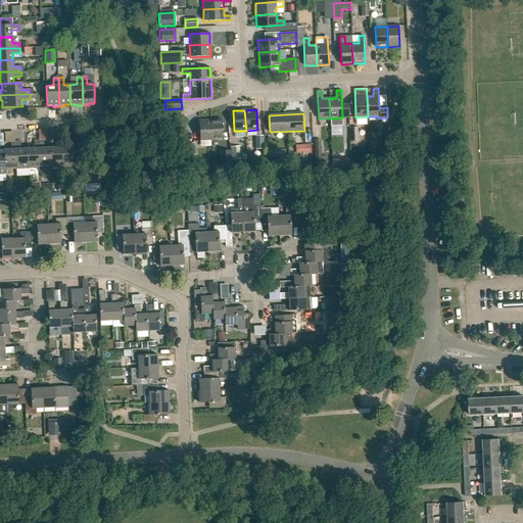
[(210,120),(198,121),(199,141),(211,140),(210,120)]
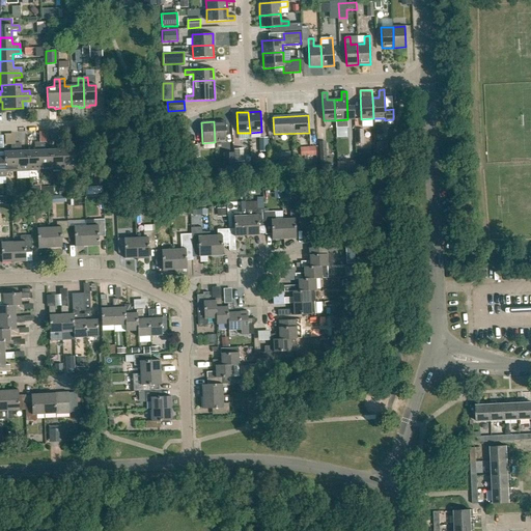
[(225,121),(214,121),(215,142),(226,142),(225,121)]
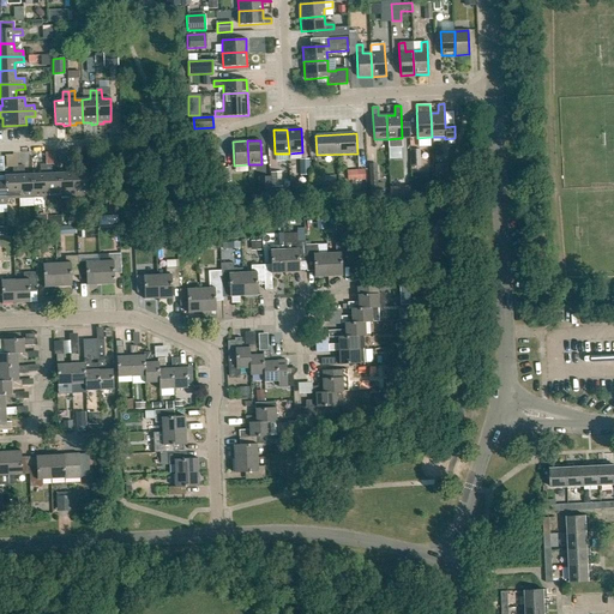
[(420,150),(411,150),(413,178),(421,176),(420,150)]
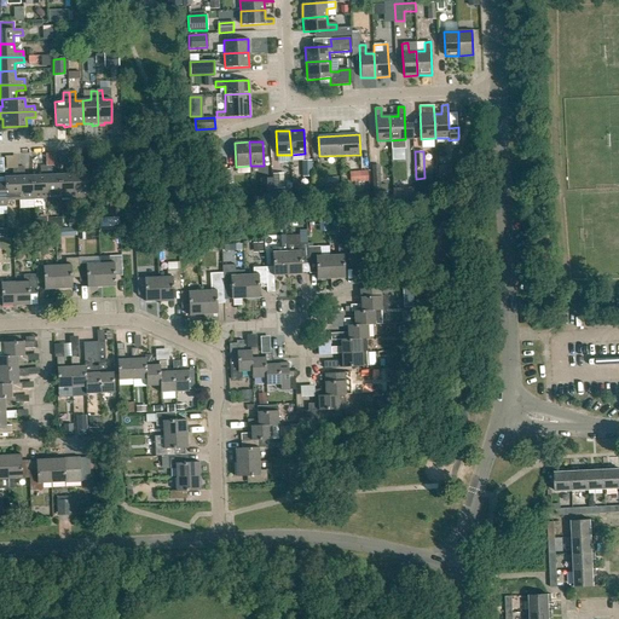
[(5,156),(5,168),(16,167),(16,156),(5,156)]
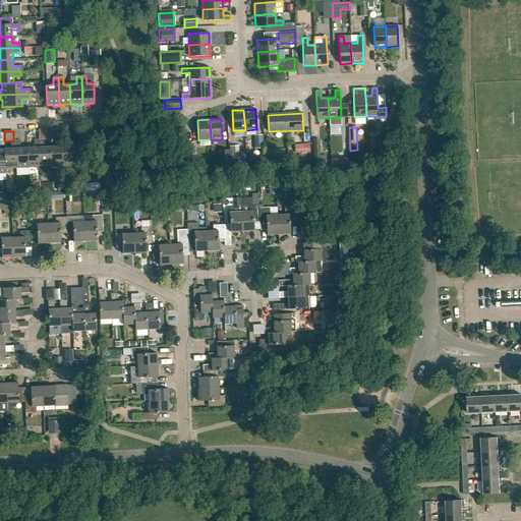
[(254,149),(262,149),(262,135),(253,135),(254,149)]
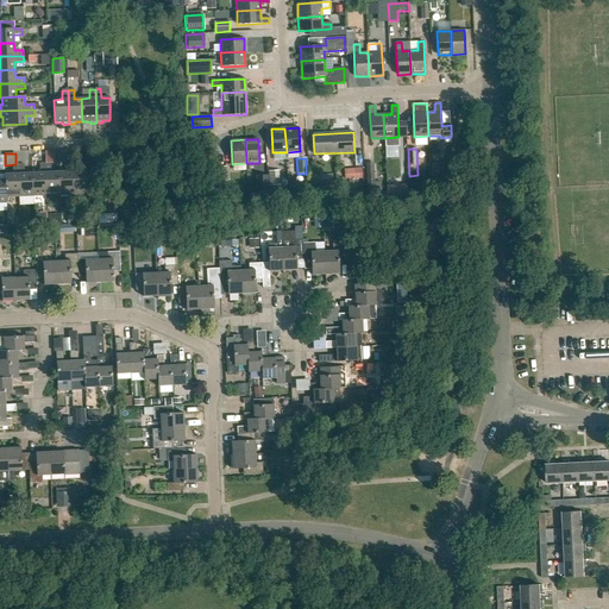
[(73,163),(74,194),(87,194),(87,171),(79,171),(77,162),(73,163)]
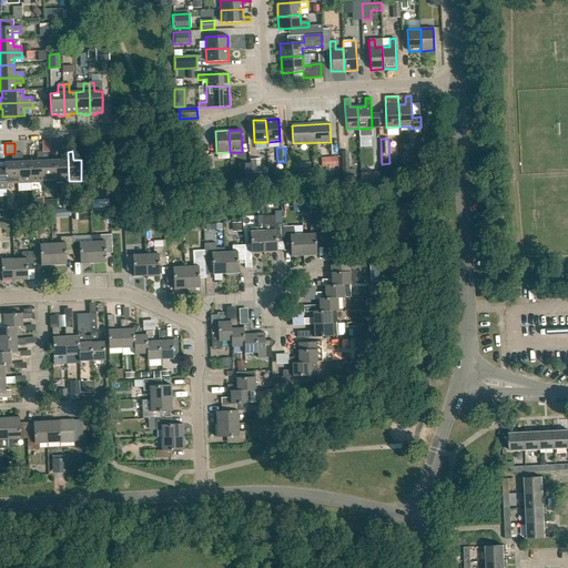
[(56,182),(54,161),(48,161),(48,152),(42,153),(43,182),(56,182)]
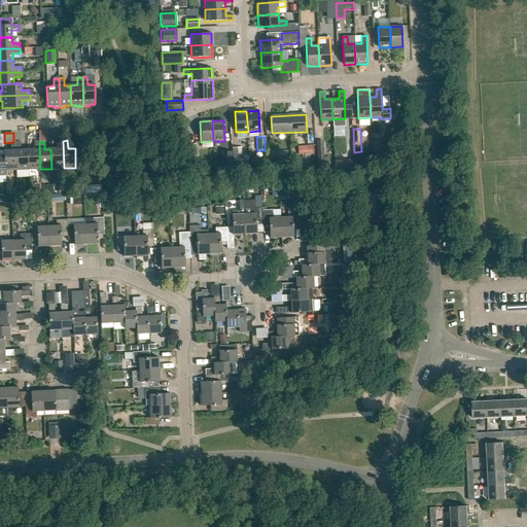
[(58,148),(50,149),(51,169),(64,168),(63,141),(58,141),(58,148)]
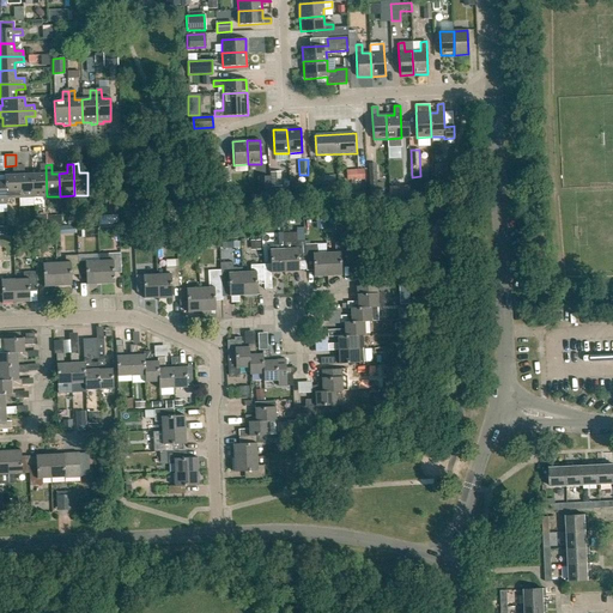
[(377,190),(376,164),(368,164),(369,190),(377,190)]
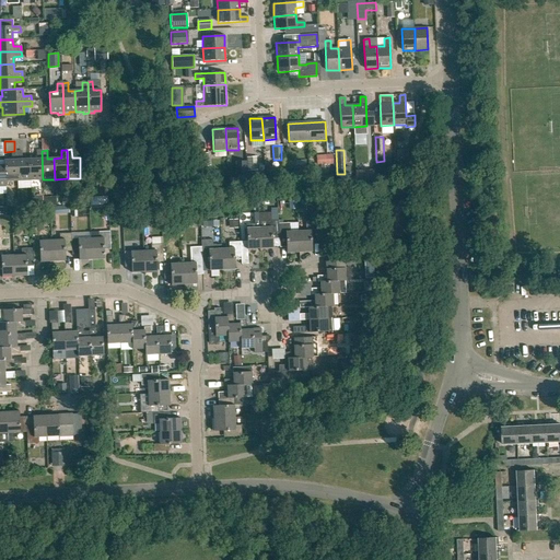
[(11,152),(12,160),(4,161),(4,165),(6,182),(18,181),(16,151),(11,152)]
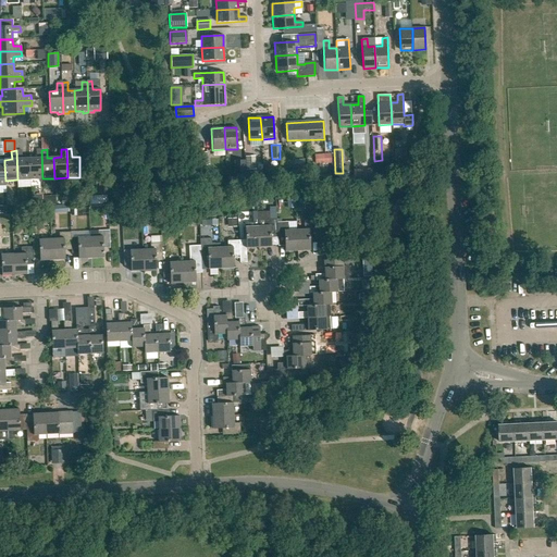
[(22,150),(16,150),(17,180),(31,180),(29,159),(22,159),(22,150)]
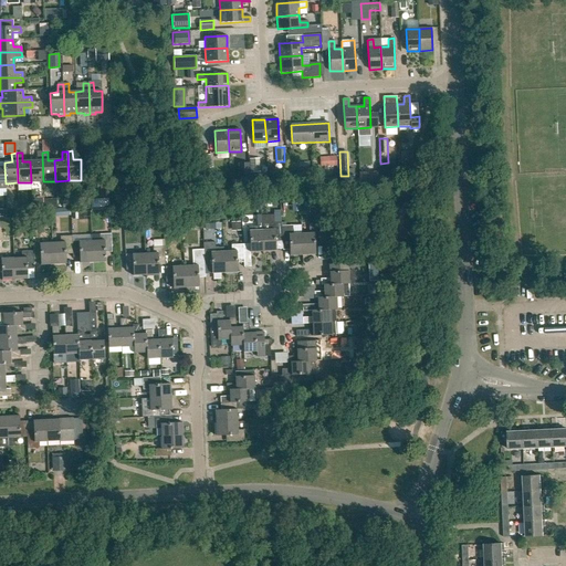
[(37,160),(30,161),(31,182),(43,181),(42,153),(37,153),(37,160)]
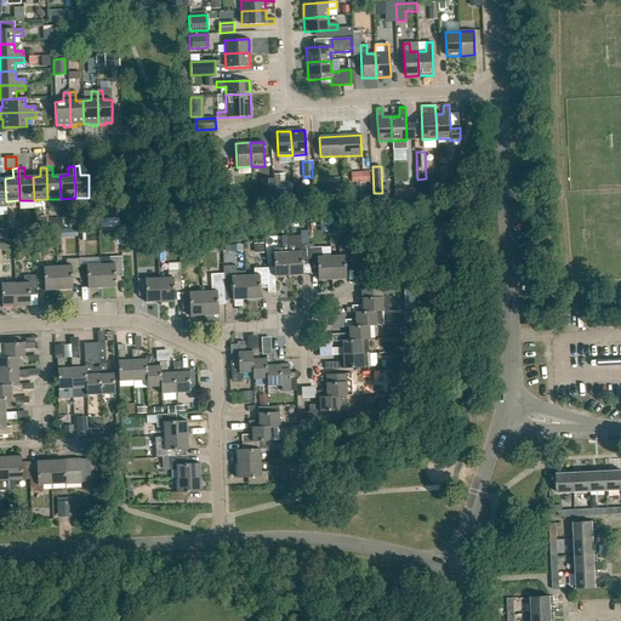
[(369,172),(354,172),(354,183),(369,182),(369,172)]
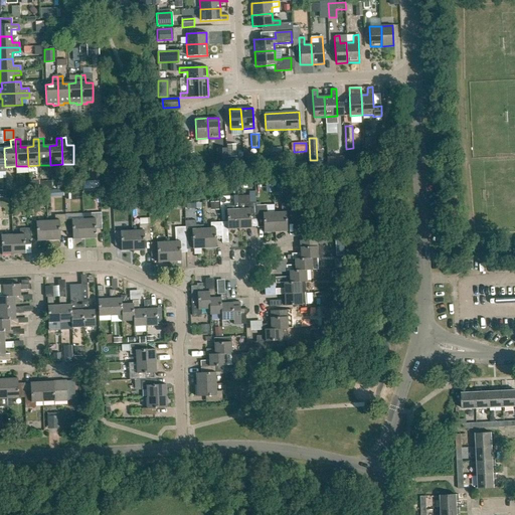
[(235,145),(226,145),(227,157),(235,157),(235,145)]
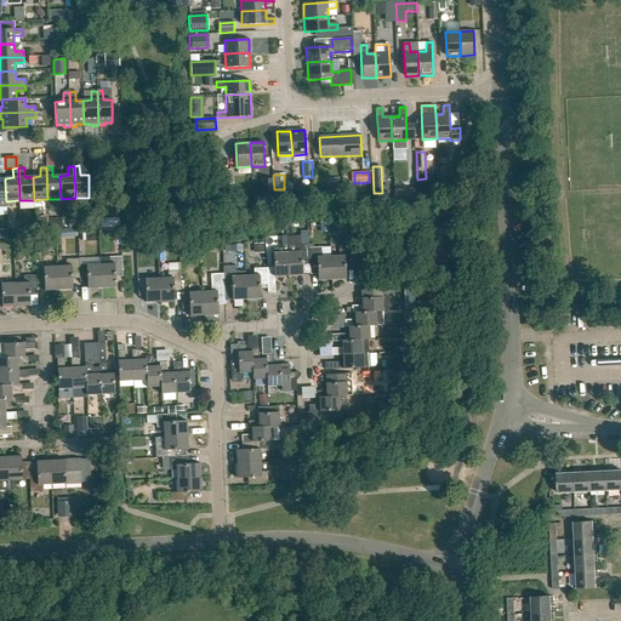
[(62,218),(49,218),(49,229),(62,228),(62,218)]
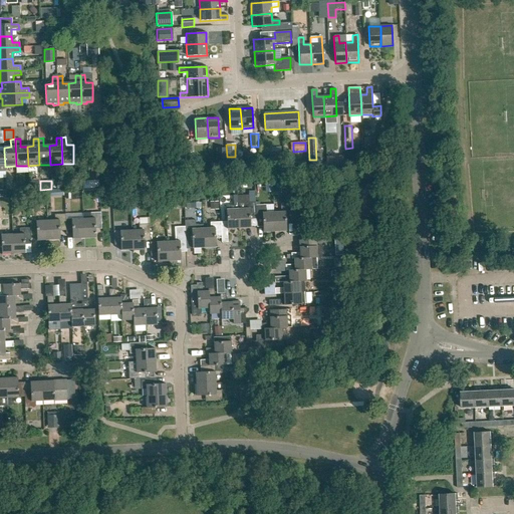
[(248,195),(236,195),(236,203),(254,202),(254,191),(247,191),(248,195)]
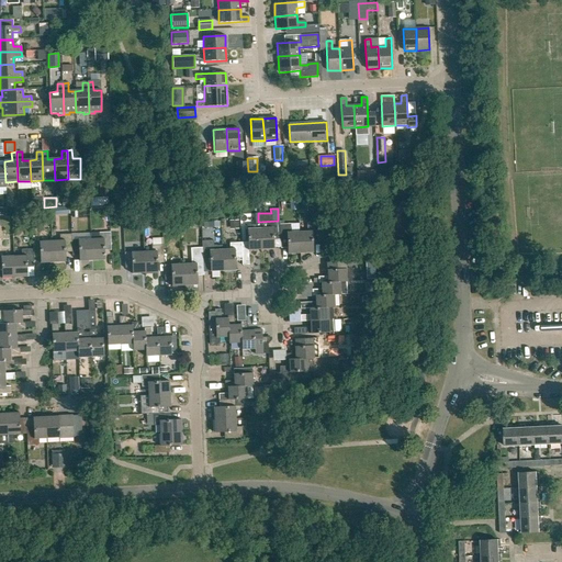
[(300,232),(301,254),(314,253),(313,240),(321,240),(319,216),(308,217),(308,225),(307,225),(308,232),(300,232)]
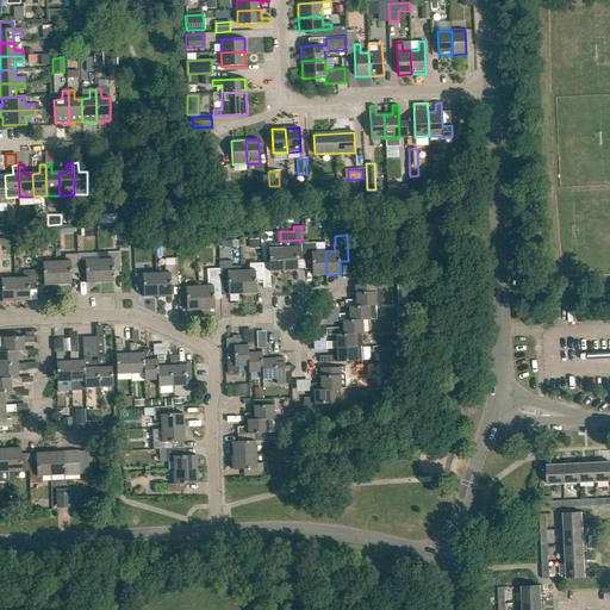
[(259,240),(249,240),(249,249),(260,249),(259,240)]
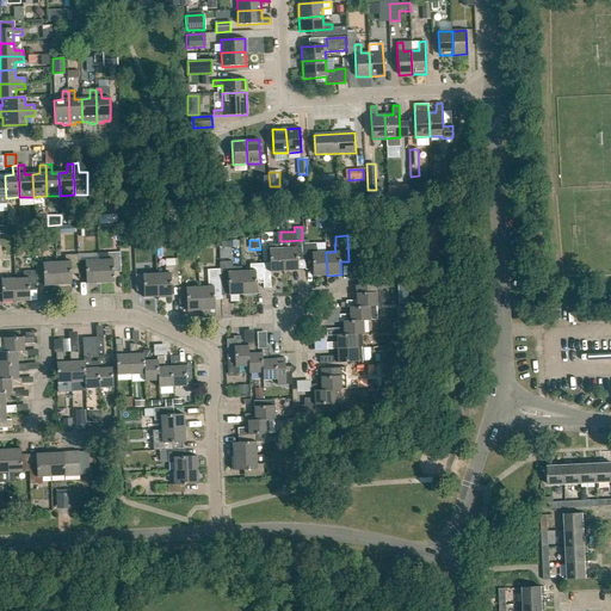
[(291,241),(291,247),(284,248),(285,272),(298,271),(297,258),(304,258),(306,258),(304,244),(304,241),(291,241)]
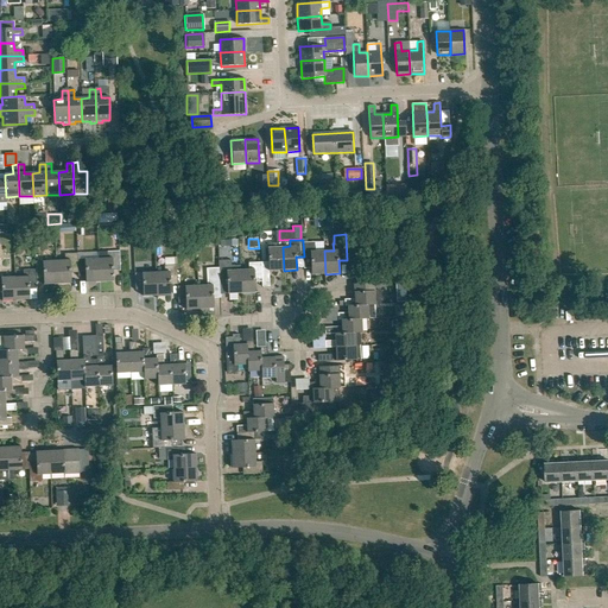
[(325,274),(324,251),(317,252),(316,241),(303,242),(304,257),(303,257),(304,270),(311,268),(312,274),(325,274)]
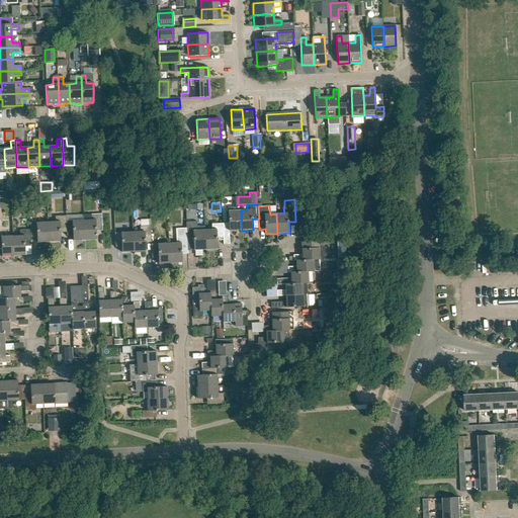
[(230,231),(242,231),(241,210),(229,210),(229,224),(223,224),(224,237),(224,244),(231,244),(230,231)]
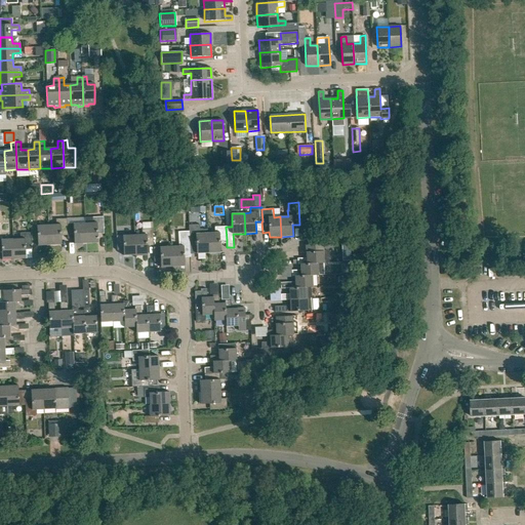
[(85,224),(86,244),(98,243),(97,232),(104,232),(104,217),(86,218),(86,224),(85,224)]
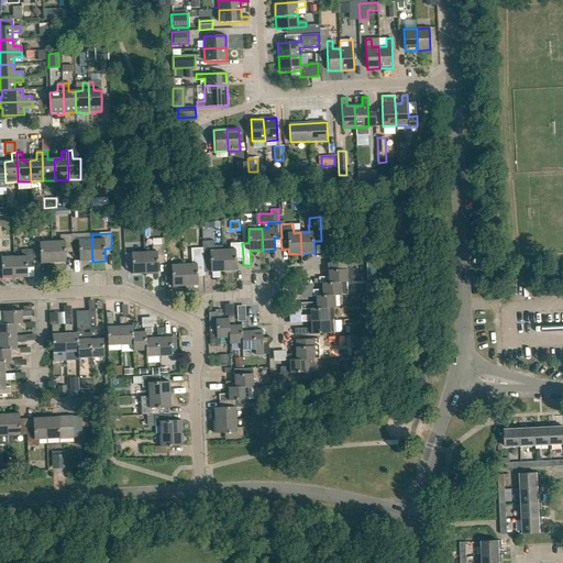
[(61,242),(53,242),(53,244),(54,264),(67,263),(66,250),(73,250),(73,241),(72,234),(61,235),(61,242)]
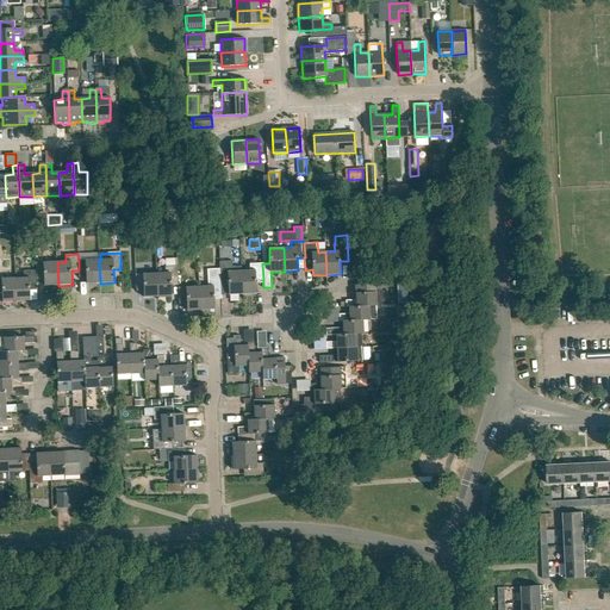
[(99,260),(79,261),(79,271),(79,278),(87,278),(87,285),(100,284),(99,260)]
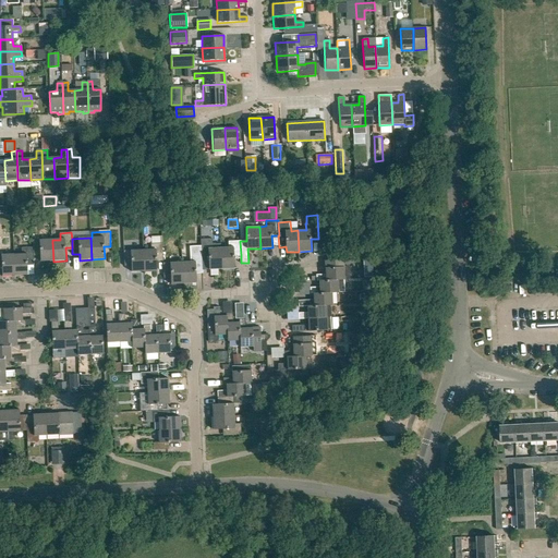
[(203,270),(222,269),(221,247),(214,247),(213,239),(201,239),(202,245),(202,255),(203,264),(203,270)]
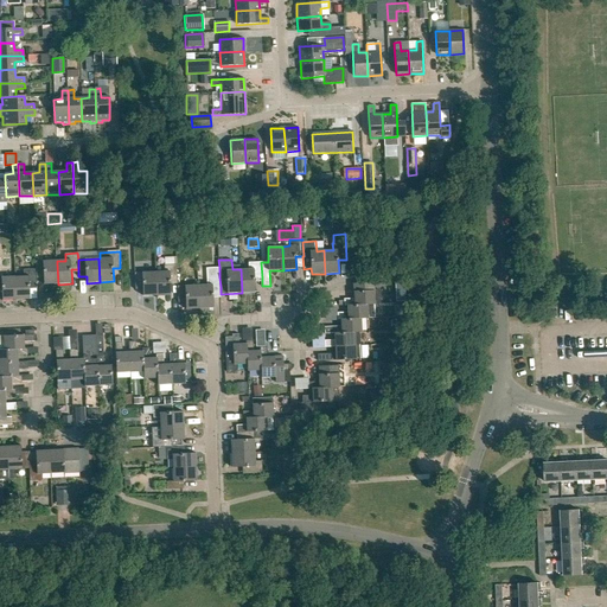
[(36,262),(37,269),(37,279),(44,279),(45,285),(58,285),(57,263),(57,261),(36,262)]
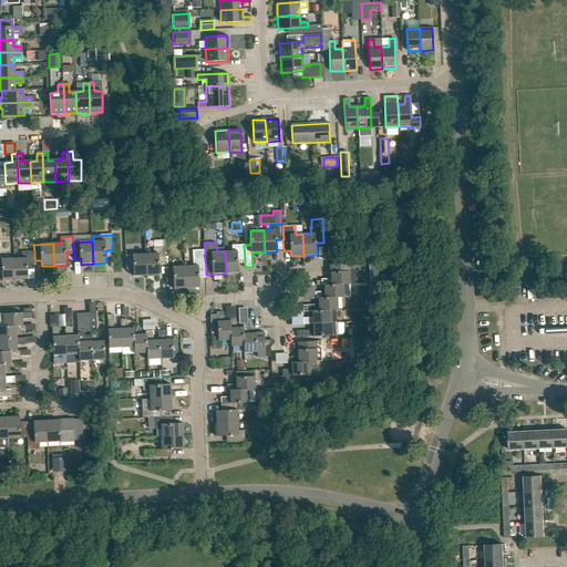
[(233,246),(233,251),(225,251),(226,274),(238,272),(238,259),(245,259),(244,245),(233,246)]
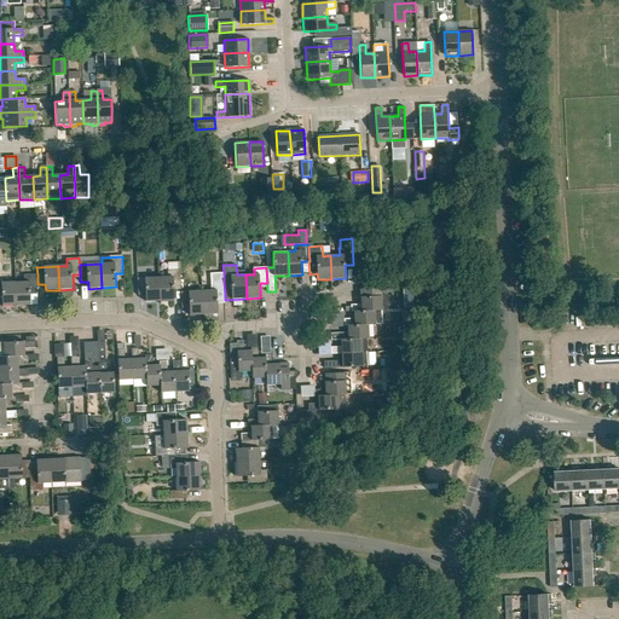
[(168,277),(158,278),(161,301),(174,301),(174,287),(181,287),(180,270),(167,271),(168,277)]
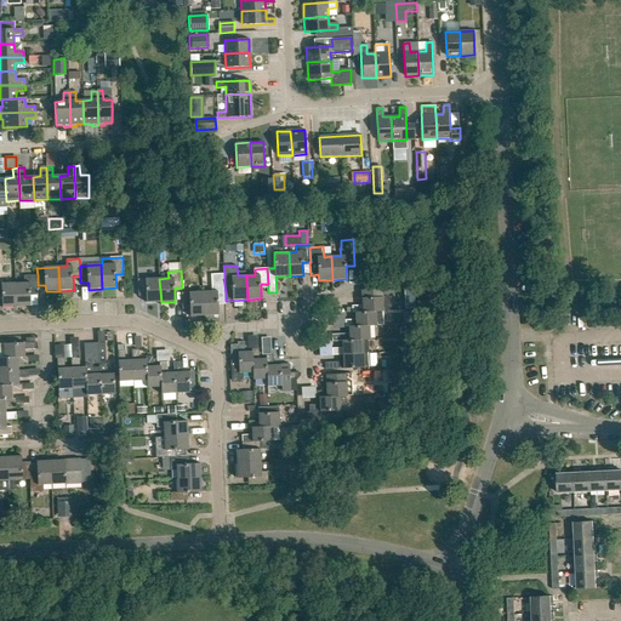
[(226,301),(226,294),(224,284),(224,273),(211,274),(212,291),(204,291),(204,305),(205,315),(218,314),(218,301),(226,301)]
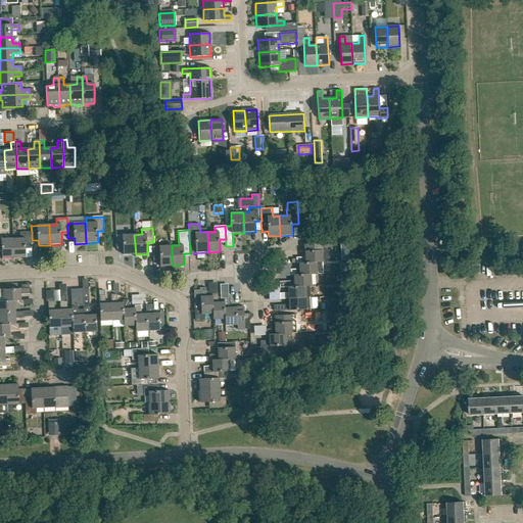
[(32,246),(32,240),(32,232),(20,233),(20,238),(13,238),(13,250),(14,258),(26,258),(26,246),(32,246)]
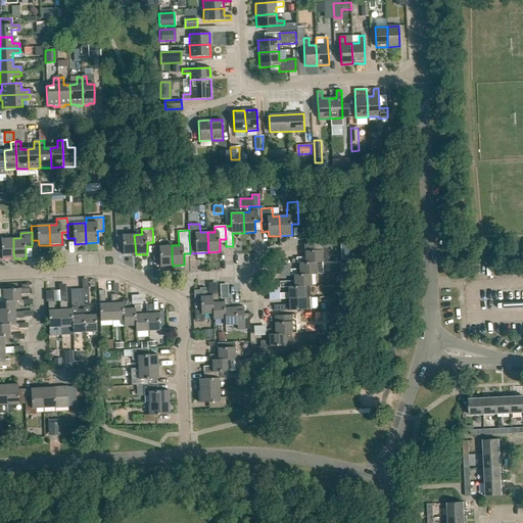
[(134,235),(116,236),(117,250),(124,250),(124,255),(136,254),(134,235)]
